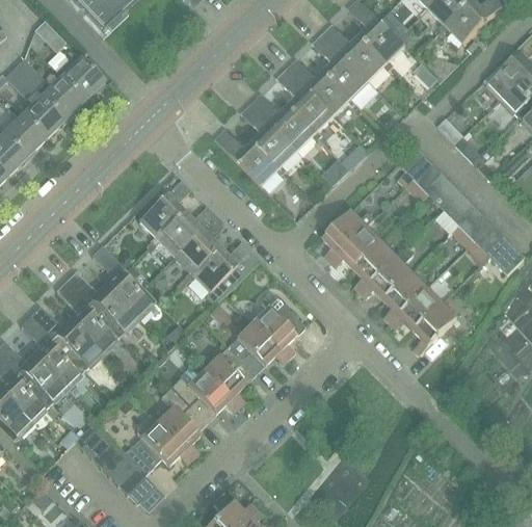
[(75,0),(102,29),(133,0),(75,0)]
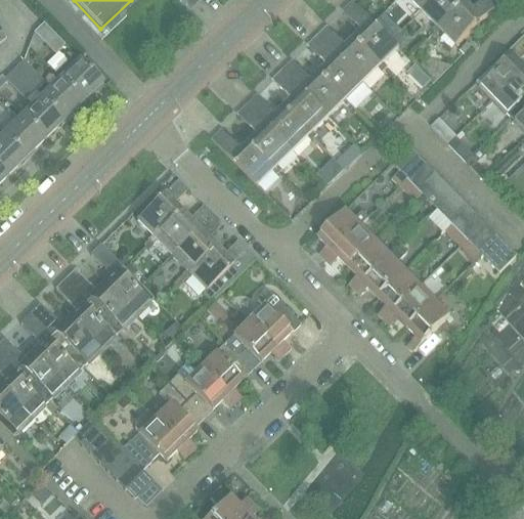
[(362,28),(354,36),(384,66),(387,63),(383,59),(398,44),(387,33),(354,0),(352,0),(343,8),(362,28)]
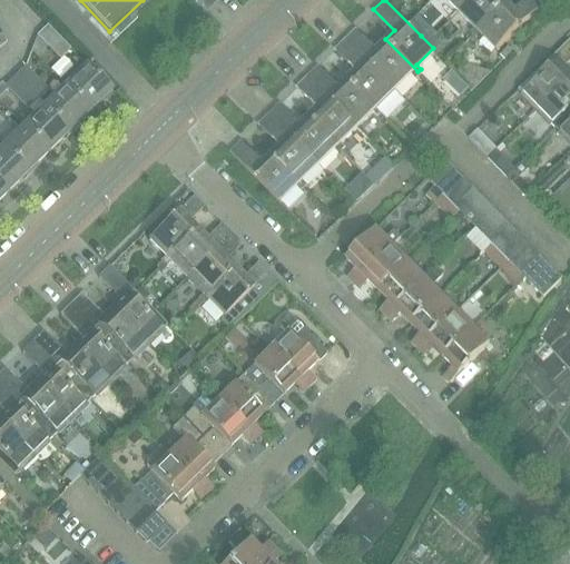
[(470,29),(472,31),(505,0),(467,0),(459,8),(474,25),(470,29)]
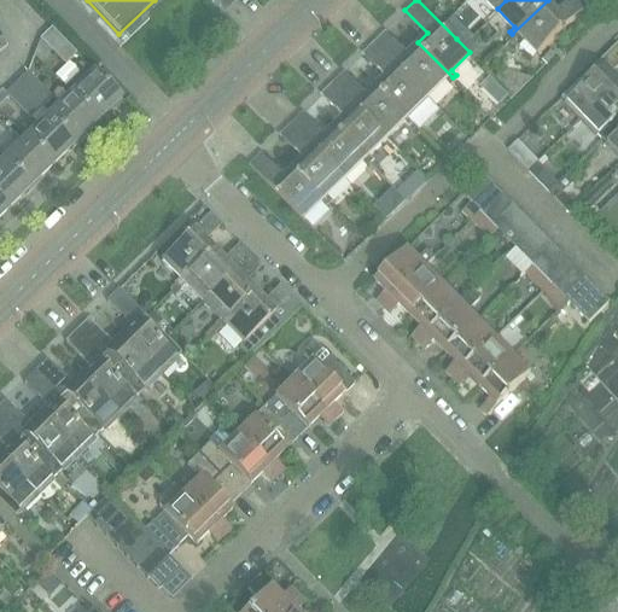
[(548,0),(512,34),(516,38),(520,33),(537,51),(590,0),(566,0),(558,9),(551,0),(548,0)]
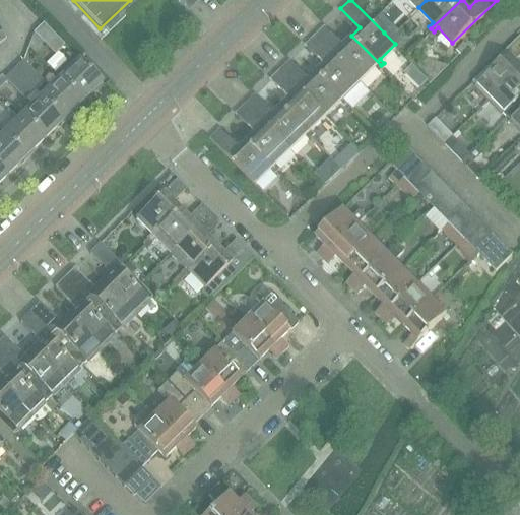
[(34,28),(54,49),(63,40),(43,19),(34,28)]
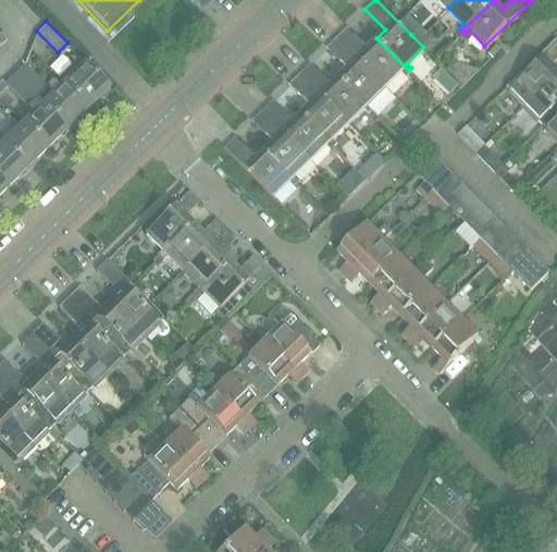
[(348,25),(338,36),(385,84),(400,69),(405,73),(408,70),(376,38),(368,46),(348,25)]
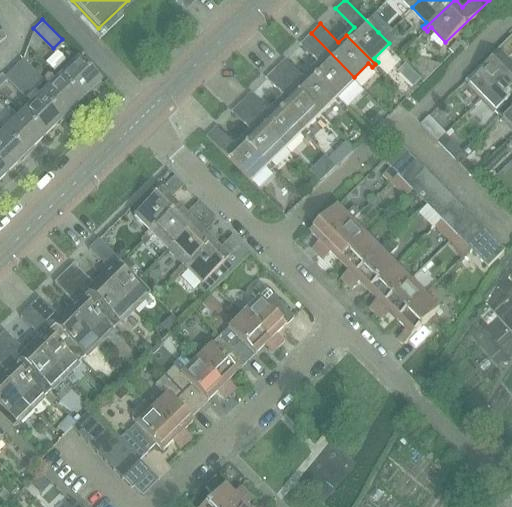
[(511,31),(465,78),(482,95),(511,64),(511,63),(506,57),(511,51),(511,31)]
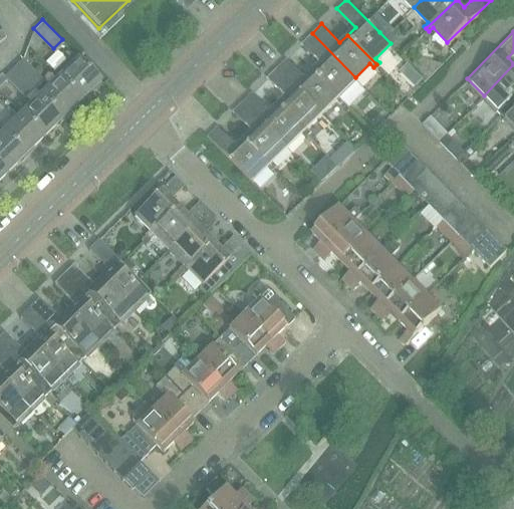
[(321,61),(313,69),(341,98),(344,95),(340,91),(355,77),(312,33),(302,42),(321,61)]
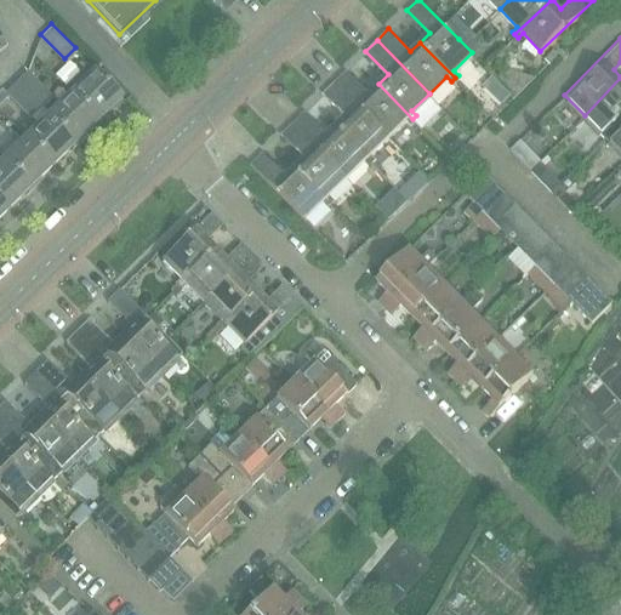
[(93,67),(70,89),(98,118),(101,115),(100,115),(118,97),(119,98),(121,95),(93,67)]
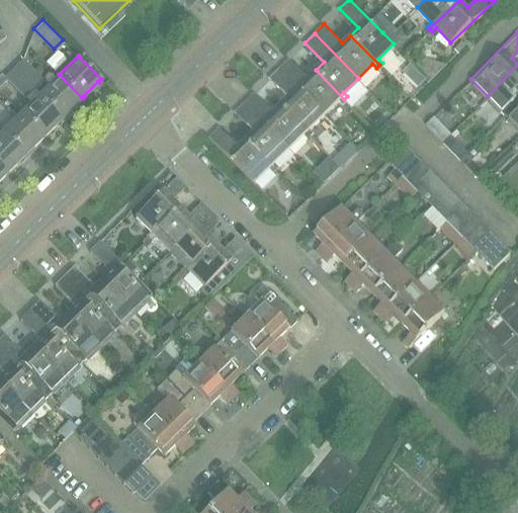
[(22,57),(13,66),(33,86),(42,77),(22,57)]
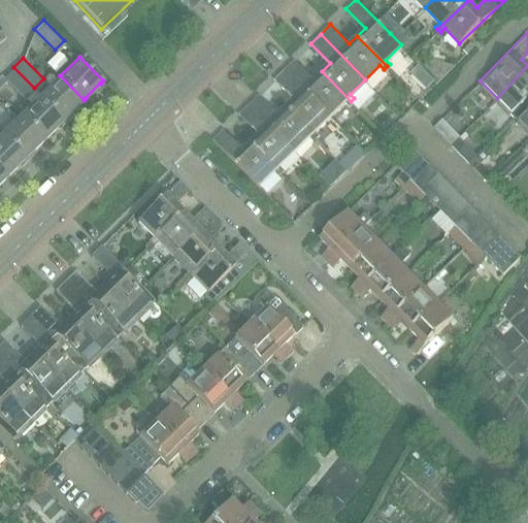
[(295,59),(285,68),(330,113),(344,100),(349,104),(351,101),(322,71),(314,78),(295,59)]
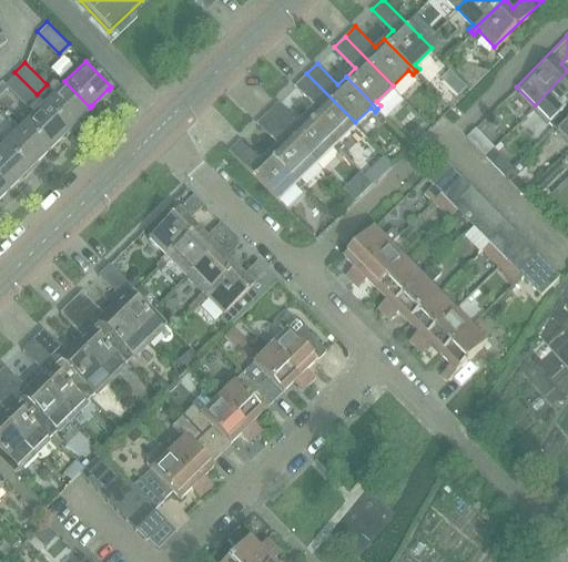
[(567,71),(535,105),(554,124),(567,110),(567,71)]
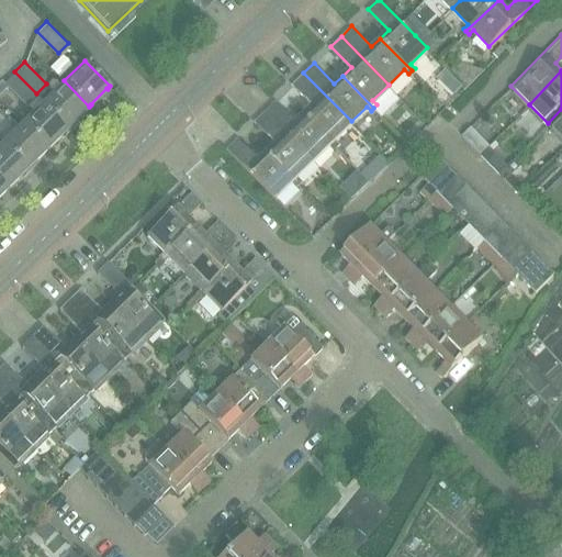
[(36,93),(14,71),(4,81),(26,103),(36,93)]
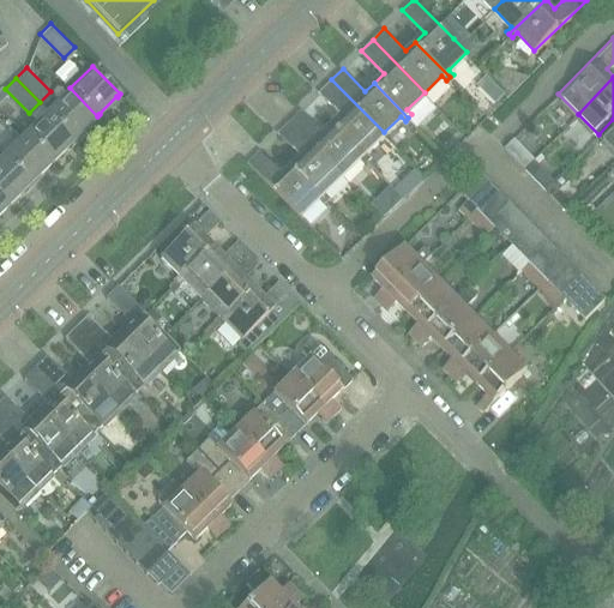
[(342,114),(333,122),(368,157),(372,155),(367,150),(384,132),(331,79),(320,91),(342,114)]
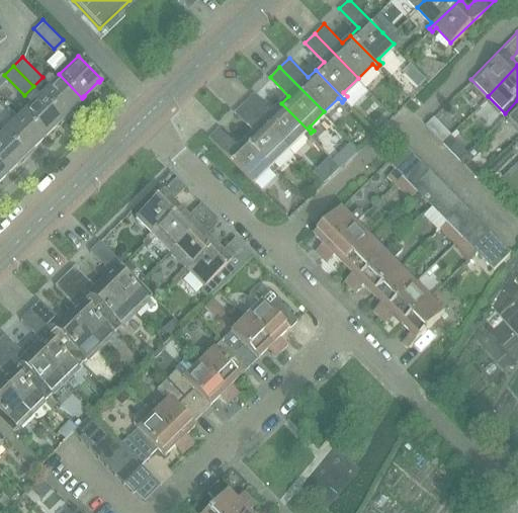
[(59,74),(40,92),(63,115),(80,99),(81,99),(82,98),(59,74)]
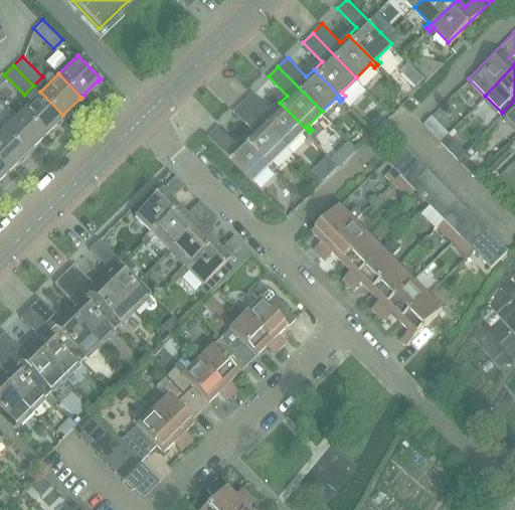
[(40,92),(21,110),(44,134),(45,132),(62,115),(40,92)]
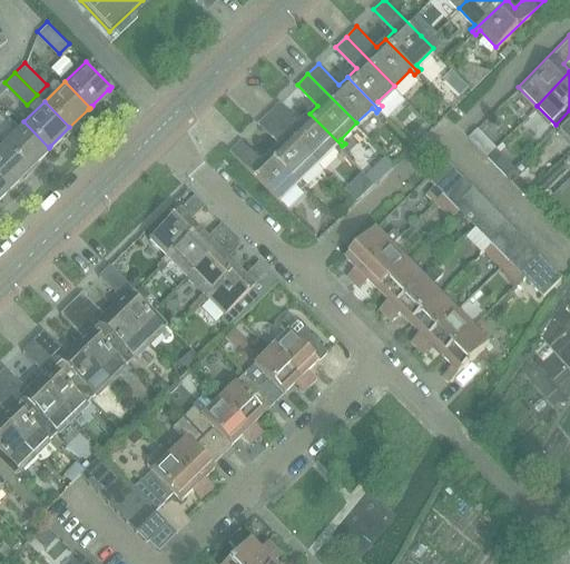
[(279,101),(269,111),(318,161),(334,145),(338,149),(342,146),(310,114),(301,121),(279,101)]
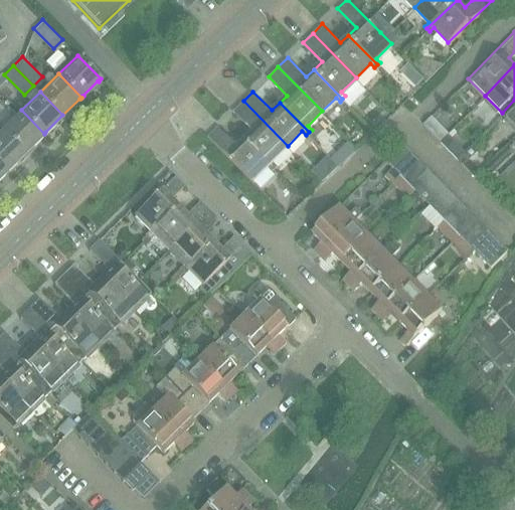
[(514,100),(502,113),(514,127),(514,100)]
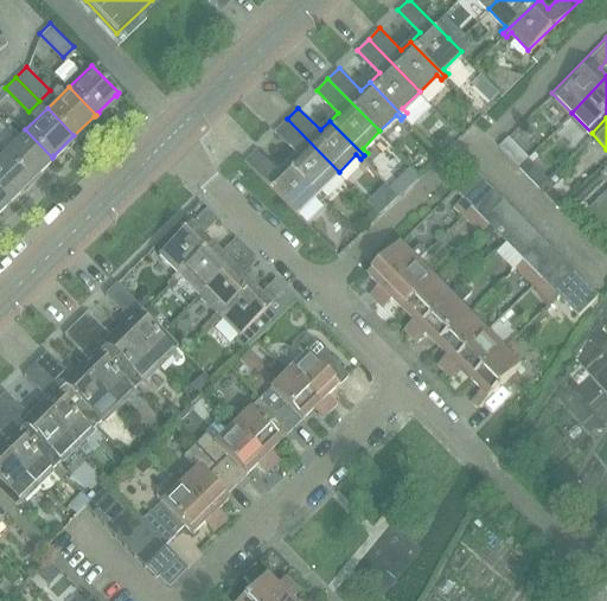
[(298,152),(288,161),(324,197),(327,193),(323,189),(339,172),(287,119),(275,129),(298,152)]
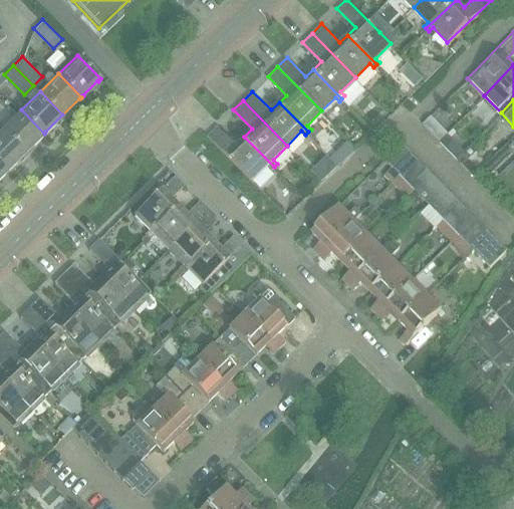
[(21,109),(2,129),(25,152),(42,135),(43,135),(44,134),(21,109)]
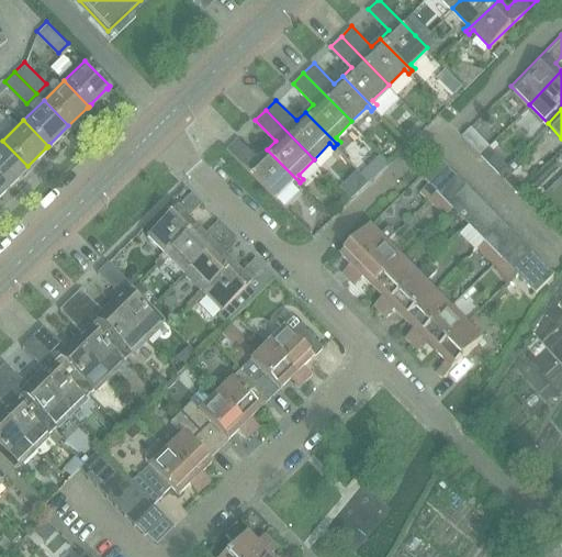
[(300,182),(267,149),(258,157),(238,136),(227,147),(277,197),(292,180),(296,185),(300,182)]
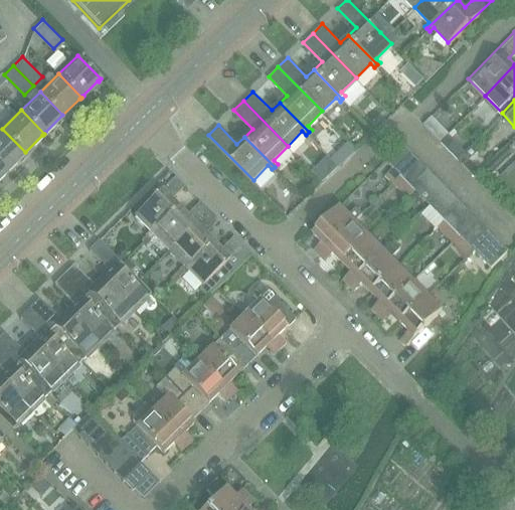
[(2,129),(0,130),(0,163),(7,170),(8,169),(8,168),(25,152),(2,129)]
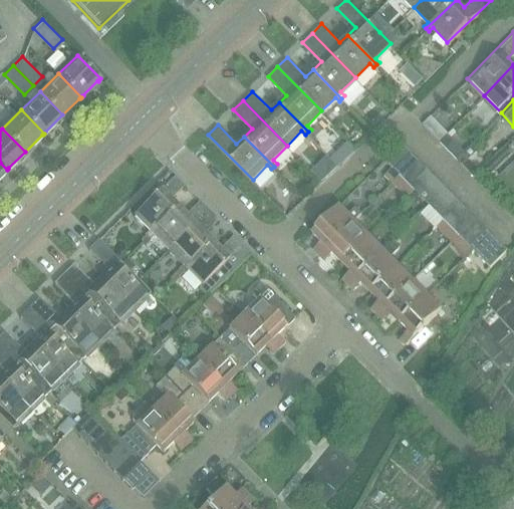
[(446,133),(439,139),(456,157),(463,150),(446,133)]
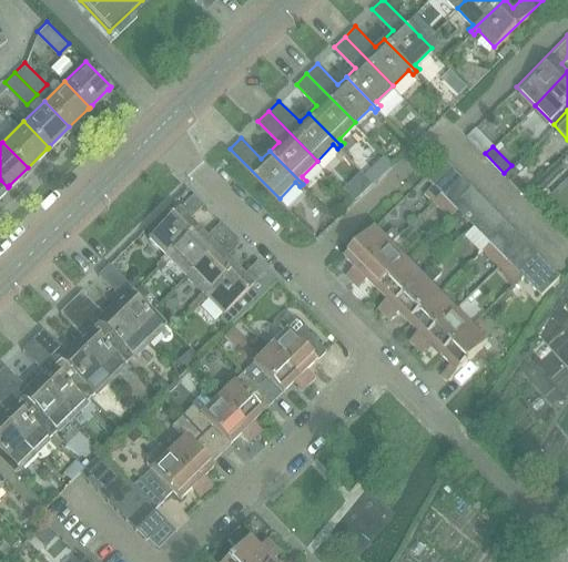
[(454,165),(445,155),(426,174),(433,182),(435,184),(454,165)]
